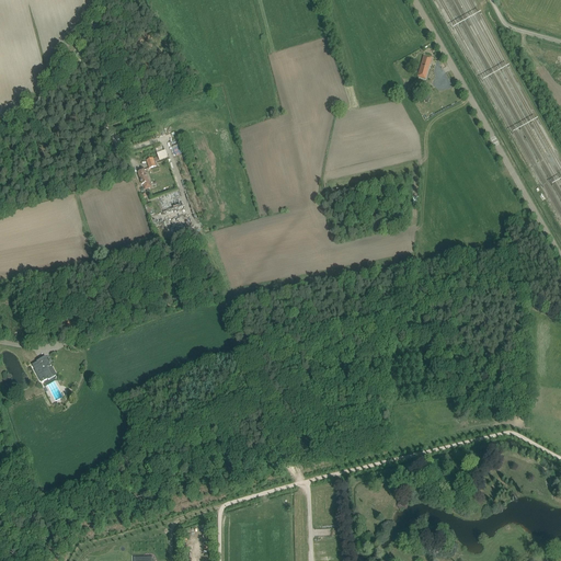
[(424,56),(418,77),(425,79),(430,64),(430,63),(431,63),(432,58),(424,56)]
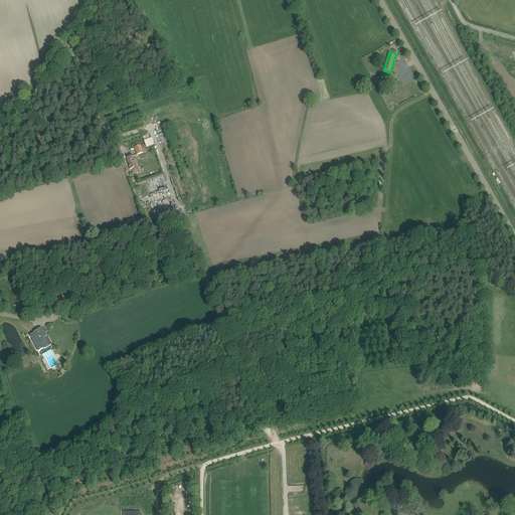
[(417,75),(412,78),(417,87),(422,84),(417,75)]
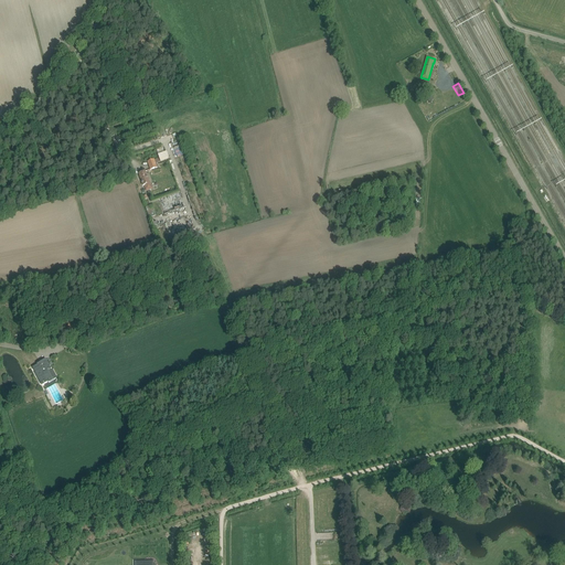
[(457,93),(443,102),(446,107),(459,98),(457,93)]
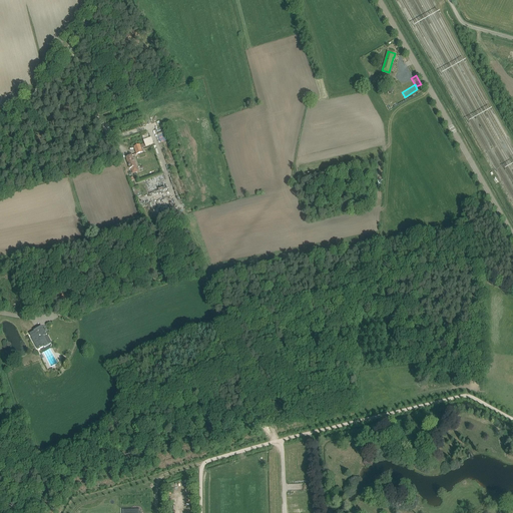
[(148,133),(142,135),(145,147),(154,145),(152,137),(149,138),(148,133)]
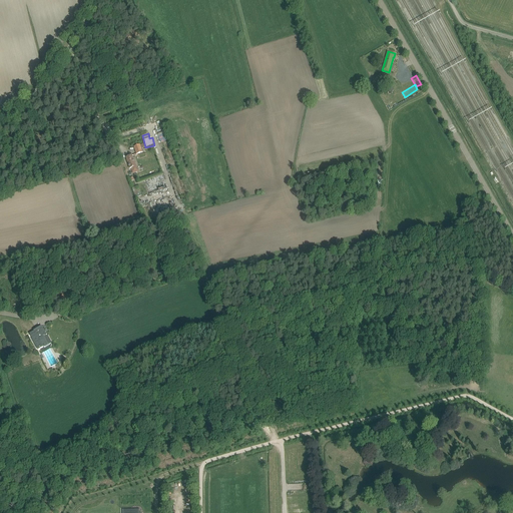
[(134,147),(136,154),(142,152),(139,145),(134,147)]
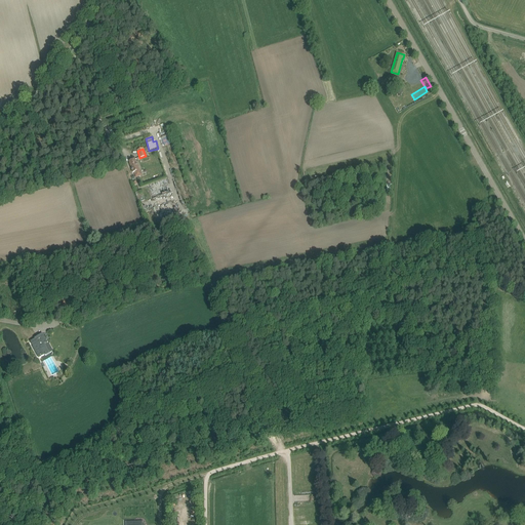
[(140,169),(138,170),(135,159),(129,161),(132,172),(134,172),(135,177),(143,175),(140,169)]
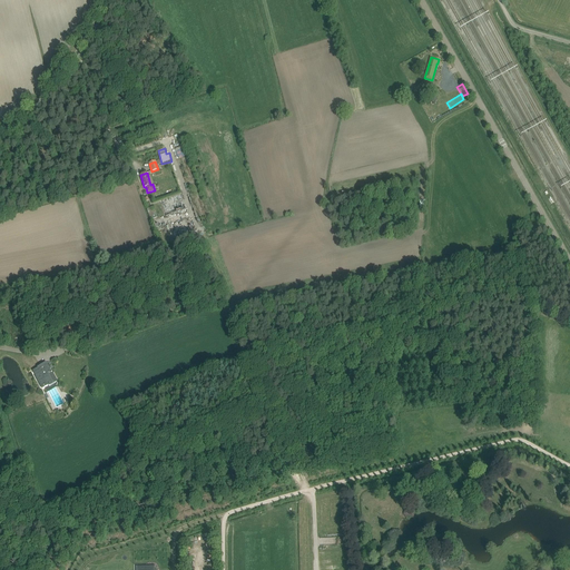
[(151,219),(157,217),(154,207),(147,209),(151,219)]
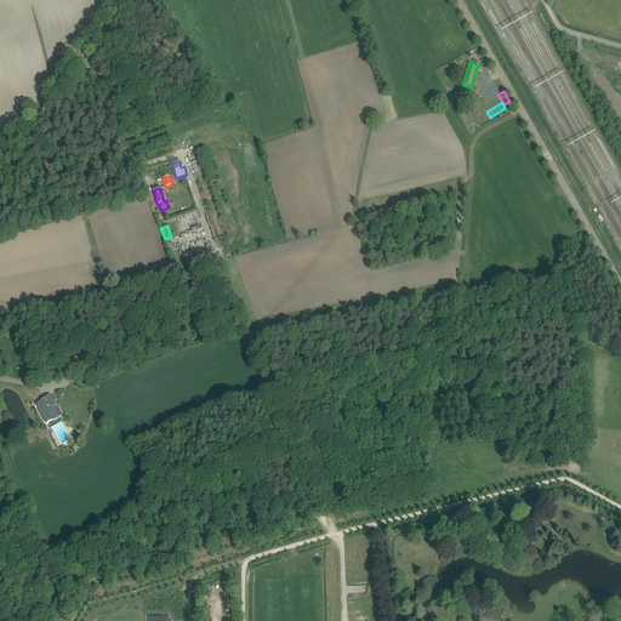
[(57,405),(55,403),(51,396),(36,404),(39,410),(41,409),(49,422),(49,423),(50,423),(51,427),(62,421),(61,419),(62,419),(62,417),(62,416),(63,416),(57,405)]
